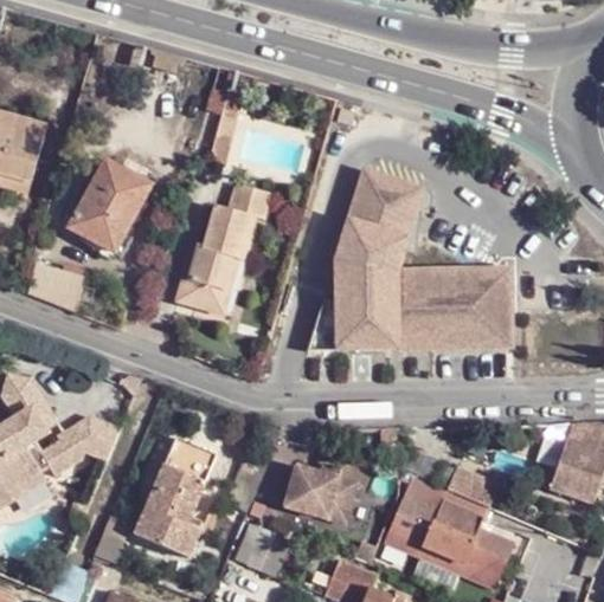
[(226,104),(218,133),(235,137),(242,109),(226,104)]
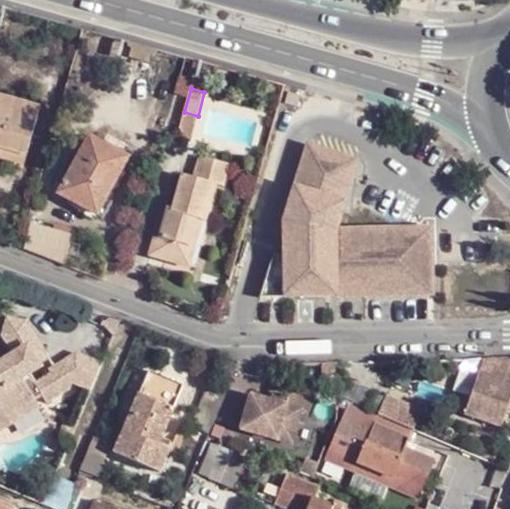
[(0,151),(21,158),(37,109),(0,97),(0,151)]
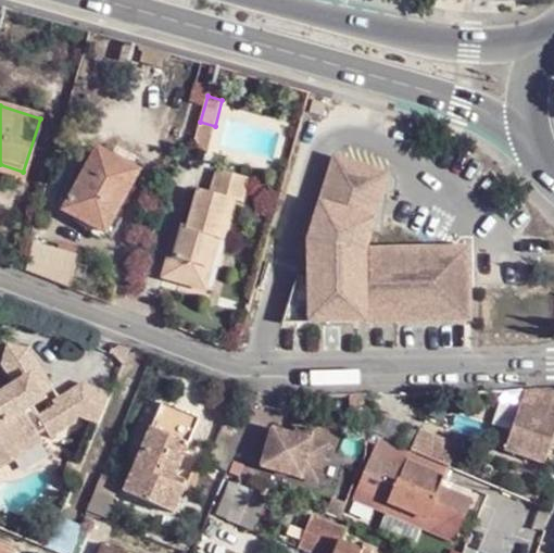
[(96,146),(62,209),(105,230),(138,168),(96,146)]
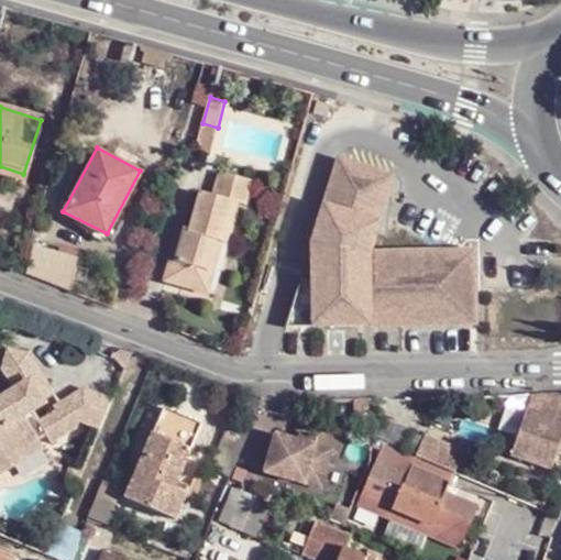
[(392,172),(337,154),(309,240),(309,277),(297,277),(283,324),(473,320),(472,246),(371,249),(371,238),(392,172)]
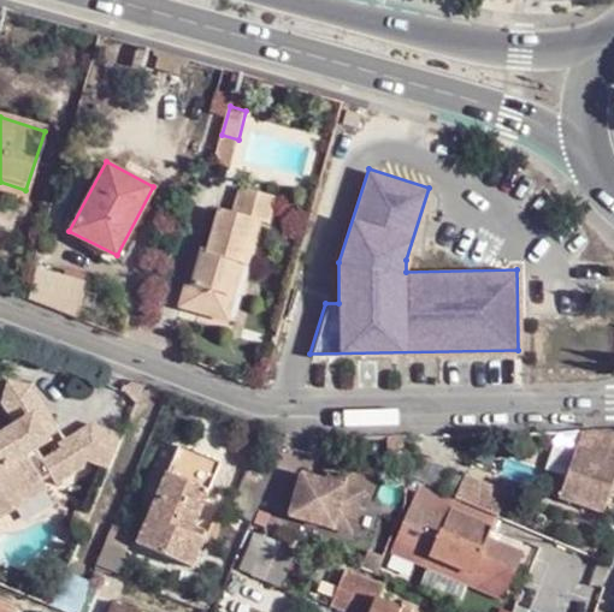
[(25,190),(0,182),(0,200),(21,207),(25,190)]
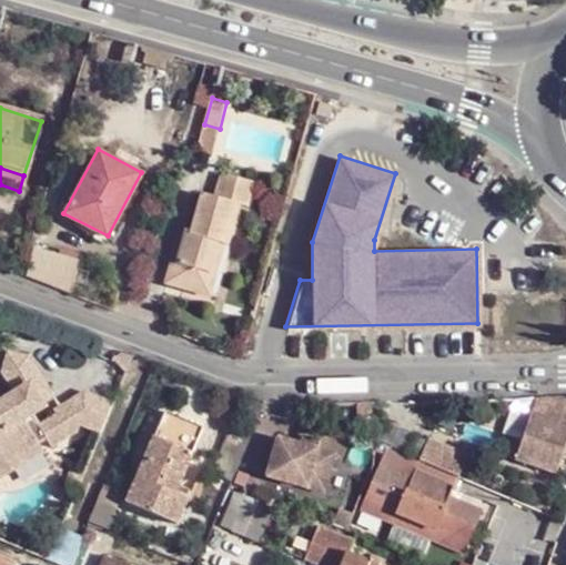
[(241,202),(250,182),(228,172),(219,192),(241,202)]
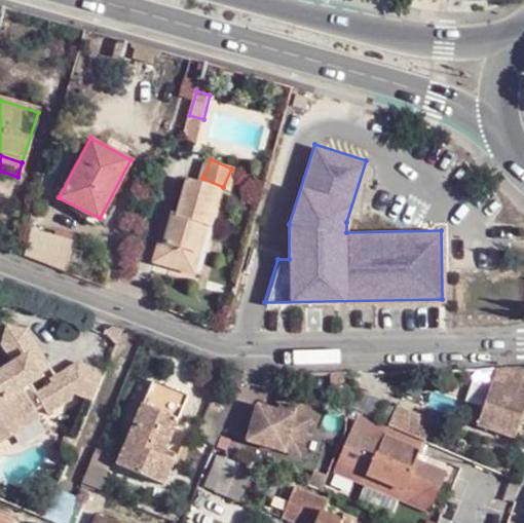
[(148,262),(165,266),(169,257),(189,262),(199,224),(208,225),(218,187),(185,178),(175,214),(170,212),(166,220),(159,219),(148,262)]
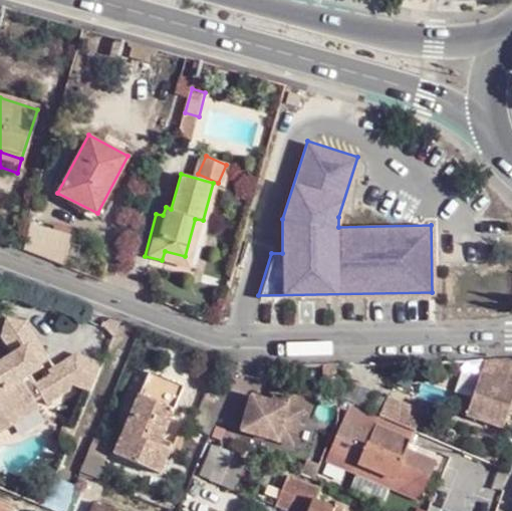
[(23,239),(19,249),(41,257),(50,224),(28,218),(22,239),(23,239)]
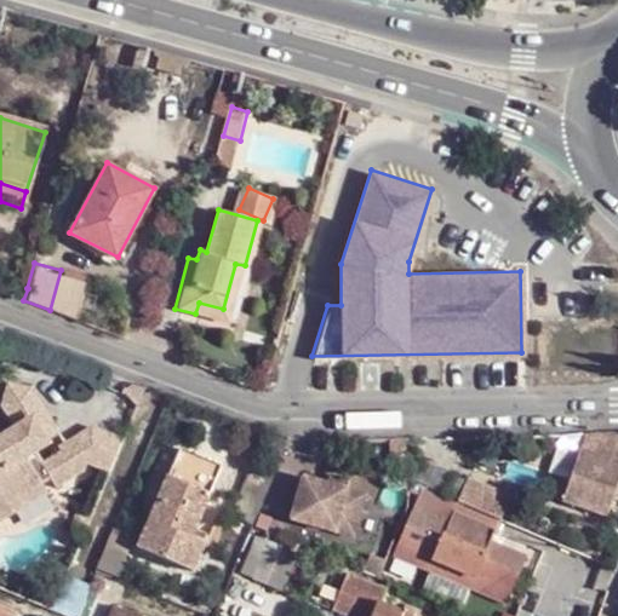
[(199,303),(195,314),(194,317),(229,326),(232,310),(223,309),(199,303)]
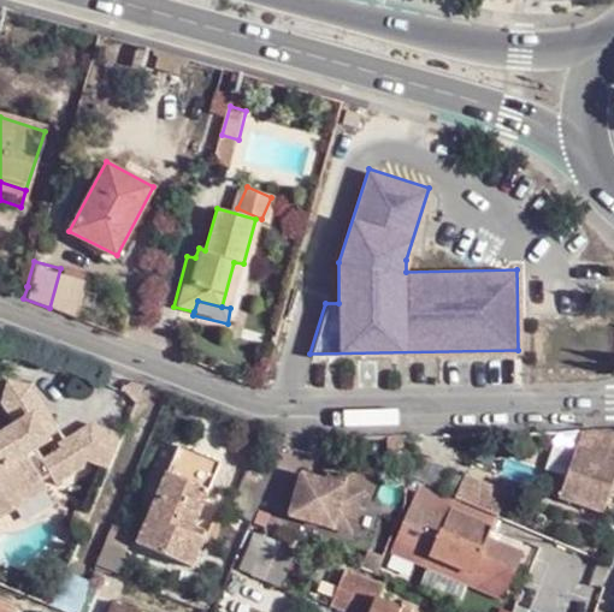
[(1,477),(34,458),(12,419),(0,425),(0,494),(7,489),(1,477)]
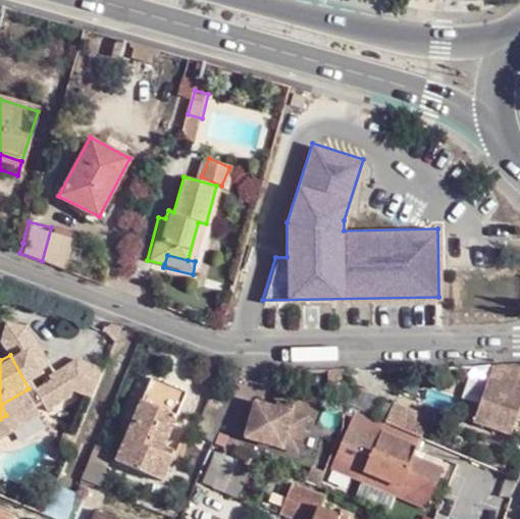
[(473,419),(508,432),(519,396),(519,362),(491,364),(473,419)]
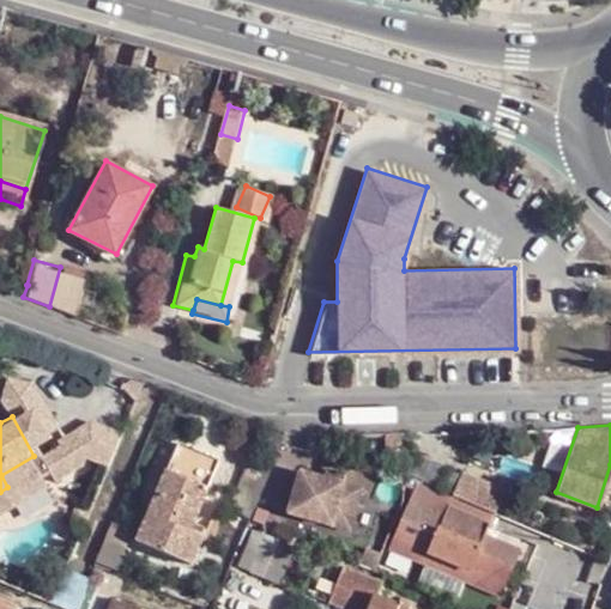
[(400,431),(386,431),(387,448),(403,448),(400,431)]
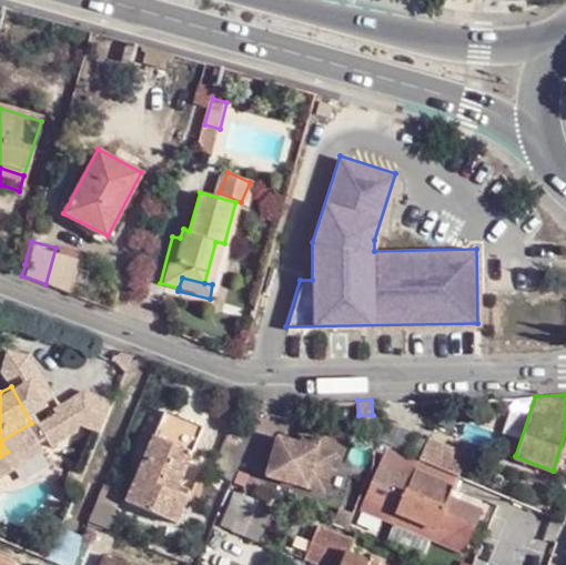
[(163,411),(152,436),(191,451),(193,452),(203,429),(163,411)]
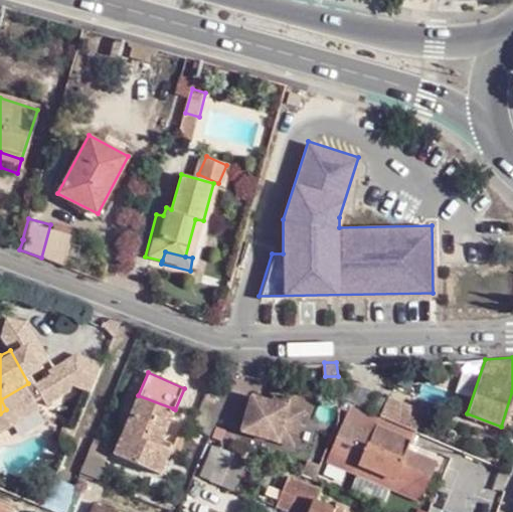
[(34,393),(28,383),(1,399),(6,409),(34,393)]
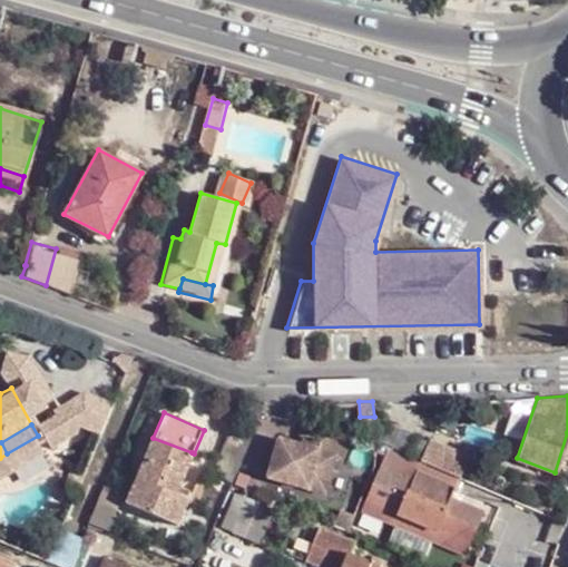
[(281,429),(266,466),(322,487),(336,450),(319,442),(303,437),(281,429)]
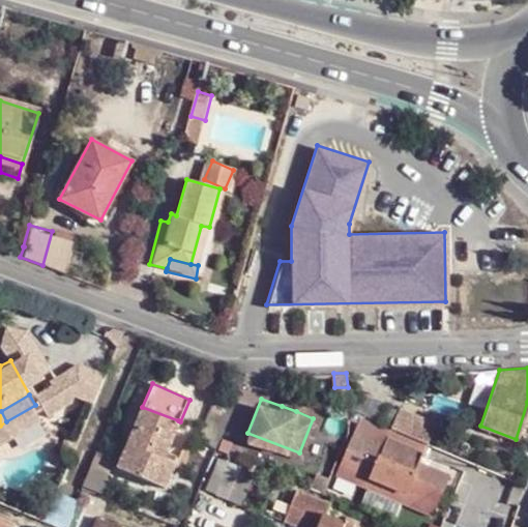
[(284,399),(282,406),(296,411),(299,405),(284,399)]
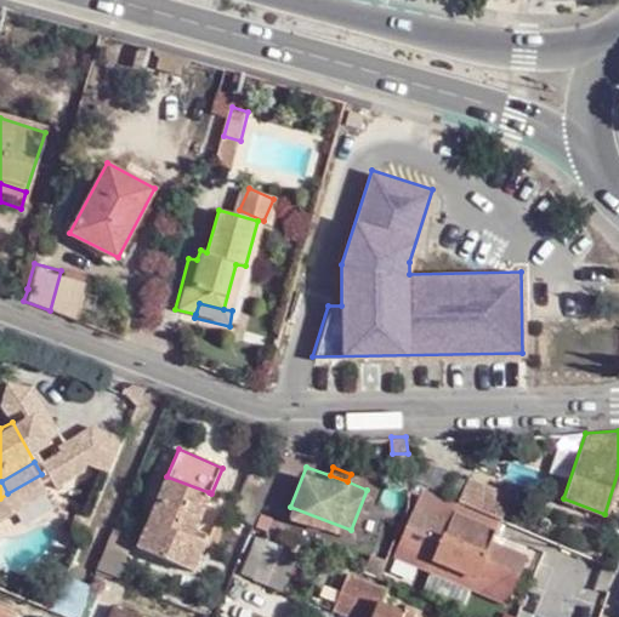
[(166,476),(162,489),(203,504),(209,492),(166,476)]
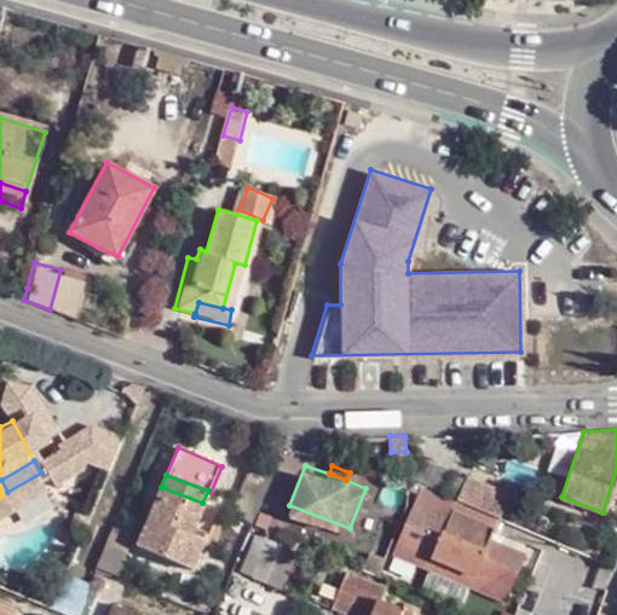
[(457,497),(499,515),(508,493),(467,475),(457,497)]
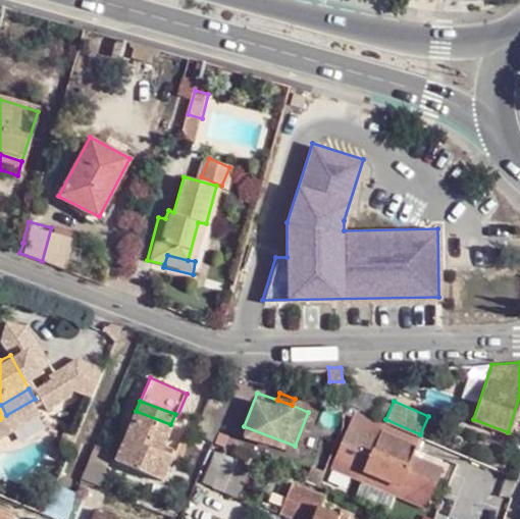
[(354,410),(347,428),(376,439),(383,423),(354,410)]
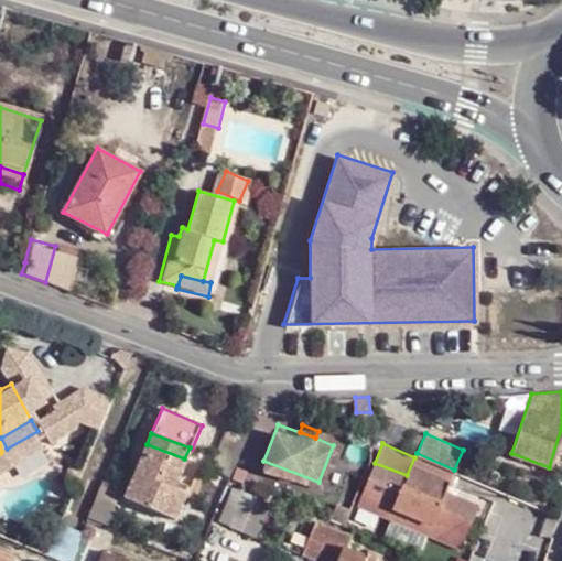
[(184,459),(147,444),(122,498),(173,521),(184,496),(171,491),(174,482),(184,459)]
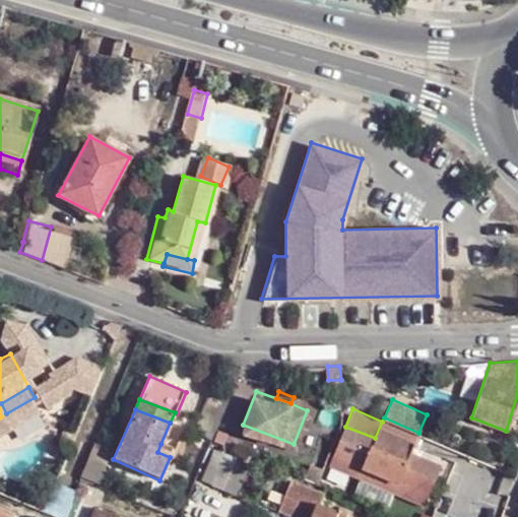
[(333,458),(427,497),(440,465),(409,453),(415,436),(382,422),(375,438),(345,427),(333,458)]
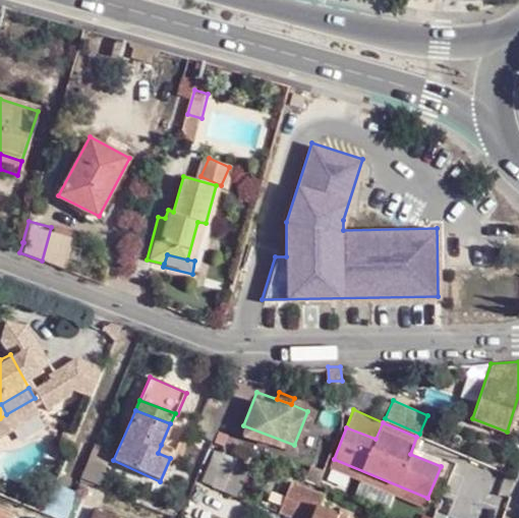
[(173,450),(161,445),(158,453),(170,458),(173,450)]
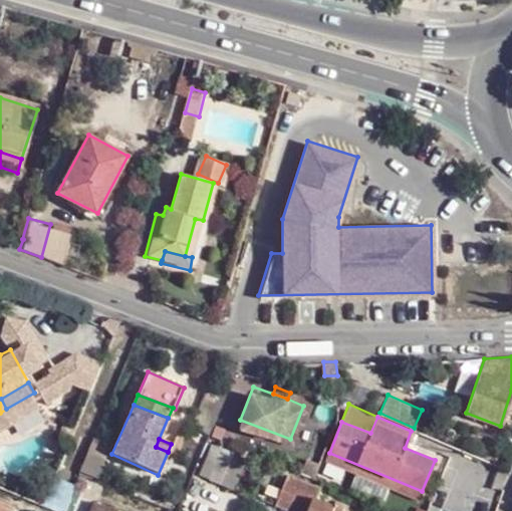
[(205,476),(219,482),(235,445),(220,440),(205,476)]
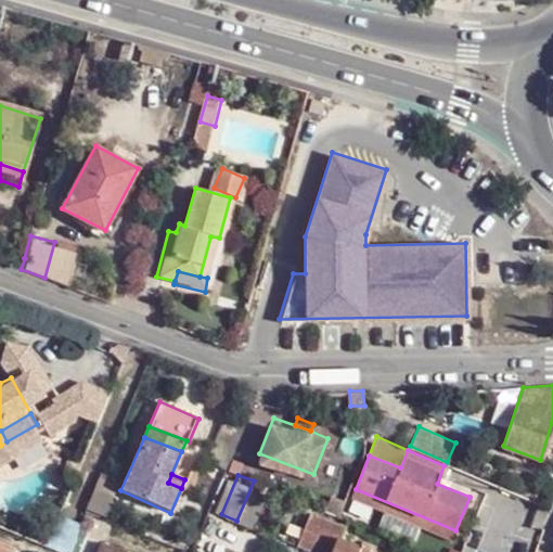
[(269,487),(254,480),(236,521),(252,528),(269,487)]
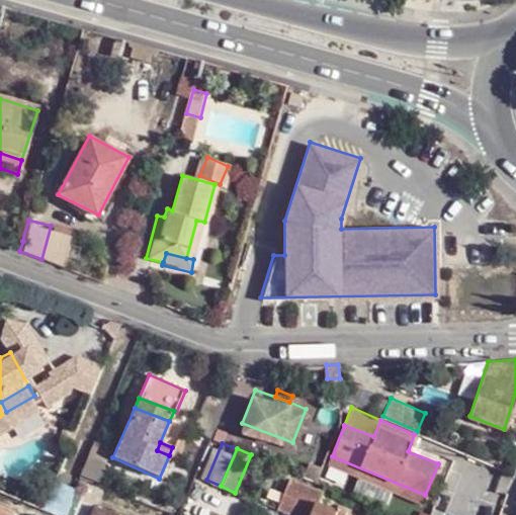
[(425,495),(332,456),(329,465),(421,504),(425,495)]
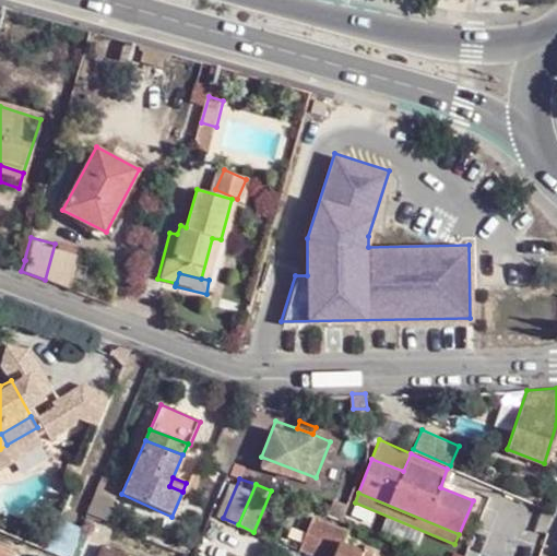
[(299,548),(318,555),(336,555),(343,540),(347,529),(312,515),(299,548)]
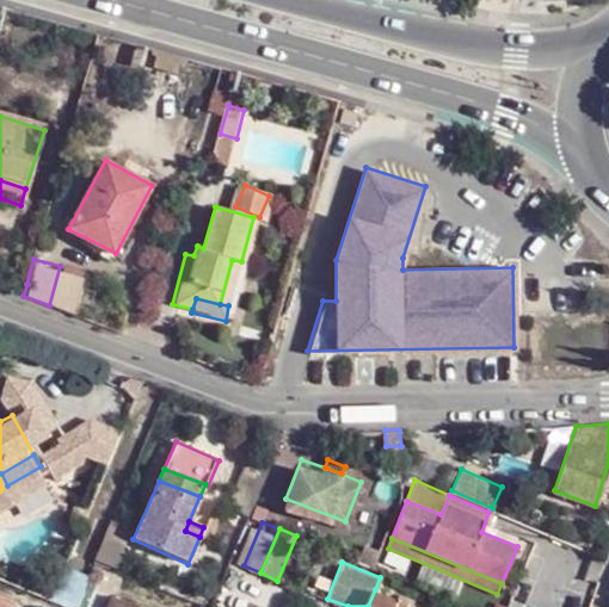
[(403,606),(398,605),(399,600),(375,589),(368,606),(403,606)]
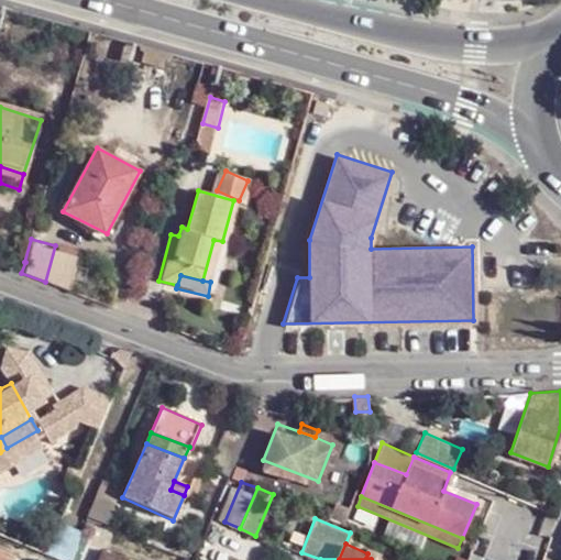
[(99,559),(131,559),(103,549),(99,559)]
